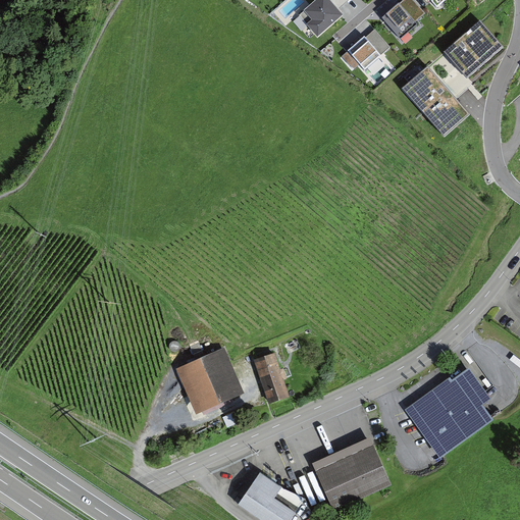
[(315,37),(342,14),(328,0),(313,0),(302,10),(310,20),(305,24),(315,37)]
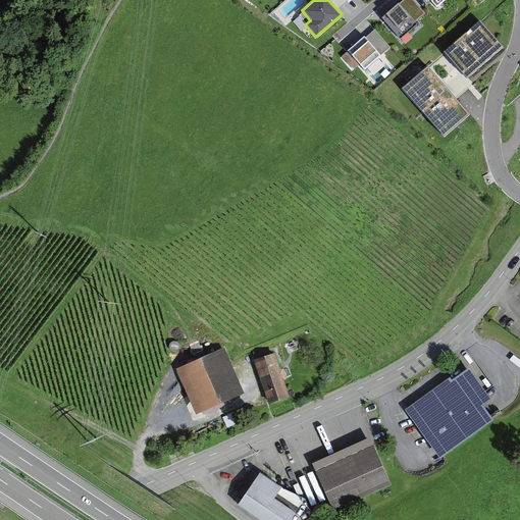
[(401,0),(379,17),(395,36),(423,12),(412,0),(401,0)]
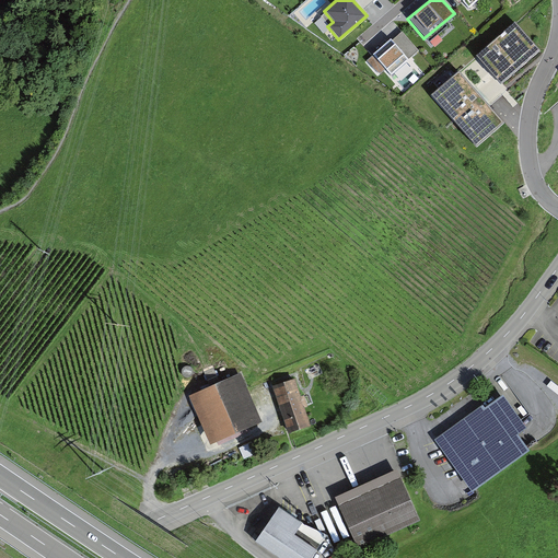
[(513,22),(474,56),(499,84),(538,50),(513,22)]
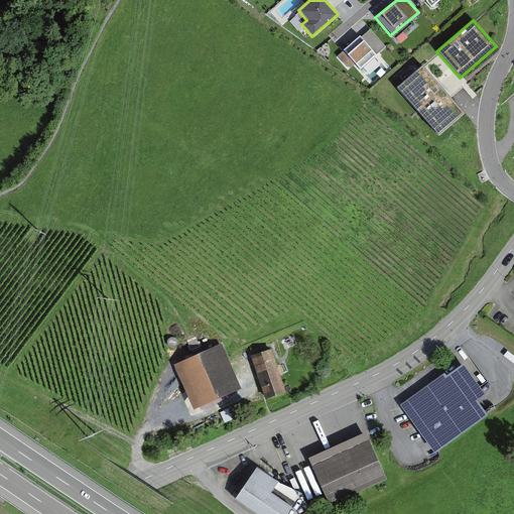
[(368,28),(335,55),(346,70),(352,63),(357,70),(384,47),(379,41),(368,28)]
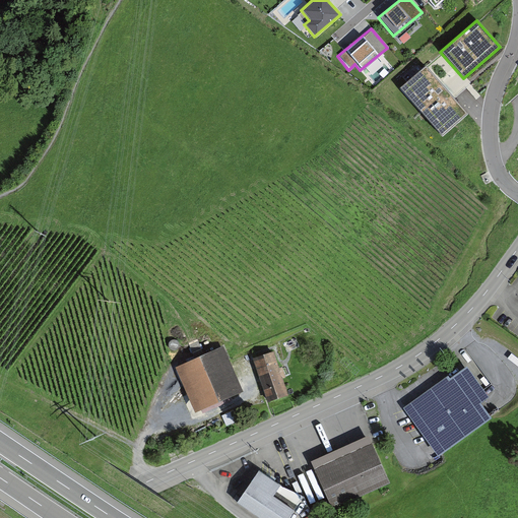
[(425,65),(398,87),(440,136),(466,115),(425,65)]
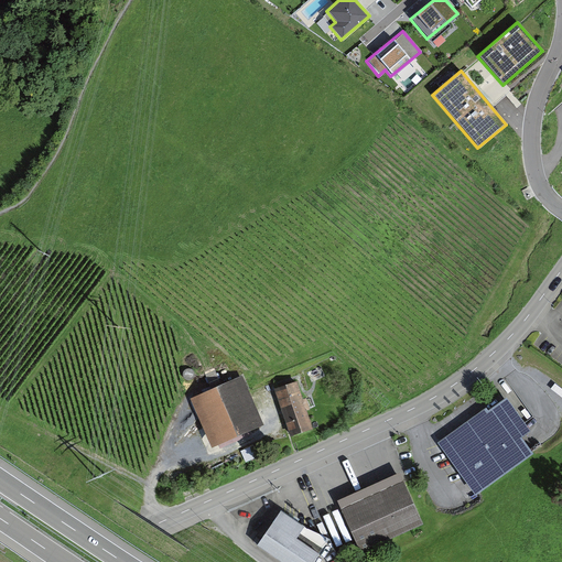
[(192,398),(213,445),(263,422),(242,375),(192,398)]
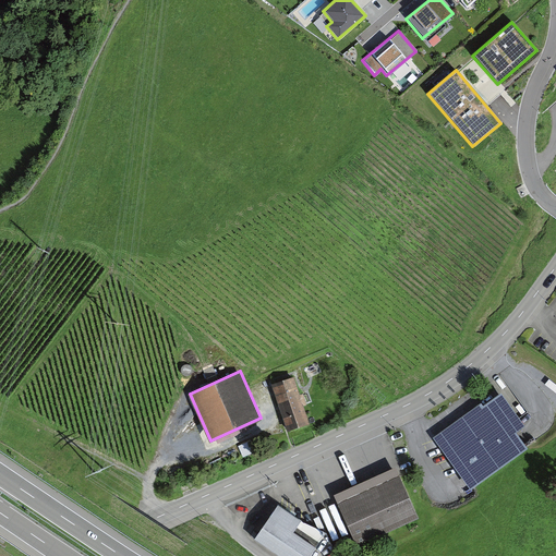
[(298,400),(290,377),(270,384),(286,430),(305,423),(298,400)]
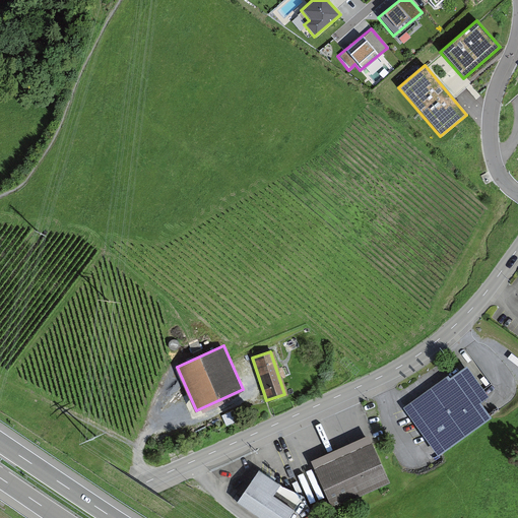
[(468,363),(405,406),(439,454),(494,416),(483,401),(492,396),(468,363)]
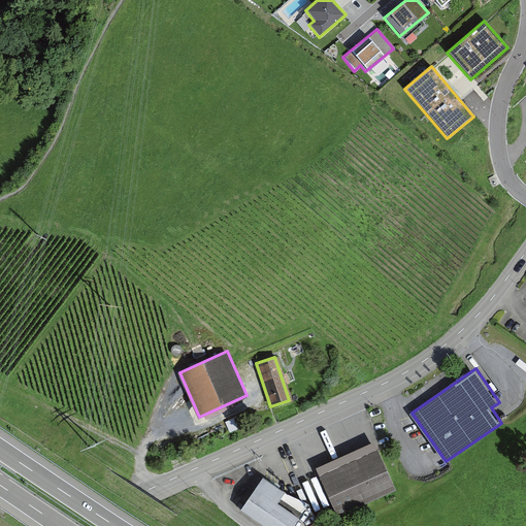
[(377,440),(319,466),(340,515),(399,488),(377,440)]
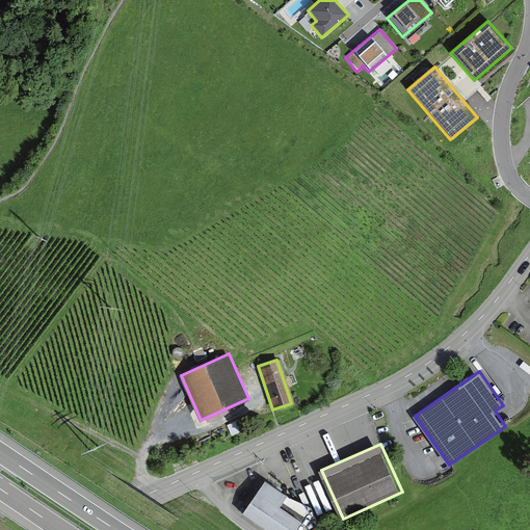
[(264,481),(242,513),(267,529),(295,529),(301,521),(281,507),(288,497),(264,481)]
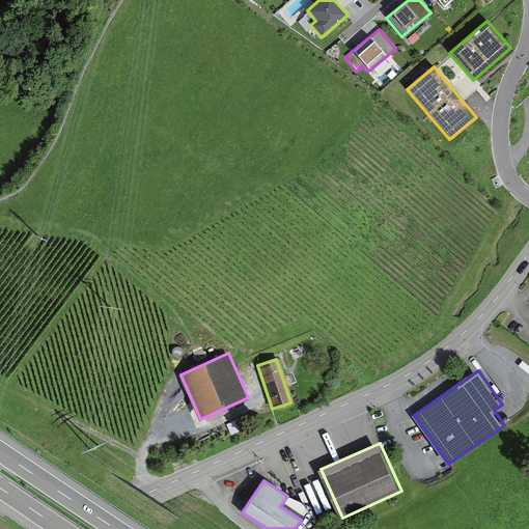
All buildings are outlined.
